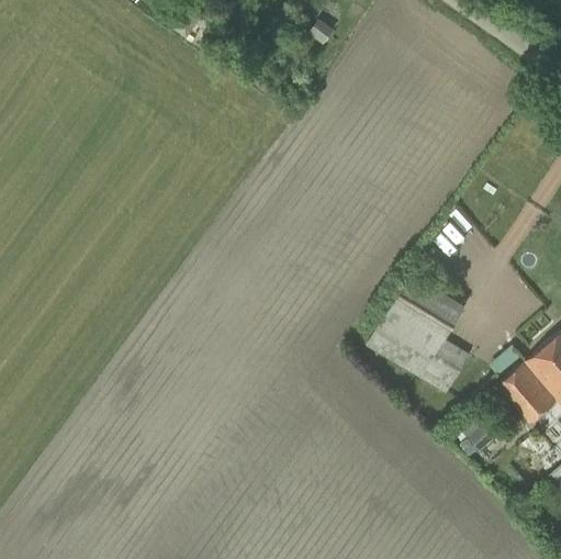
[(187,38),(210,6),(201,0),(184,0),(168,24),(187,38)]
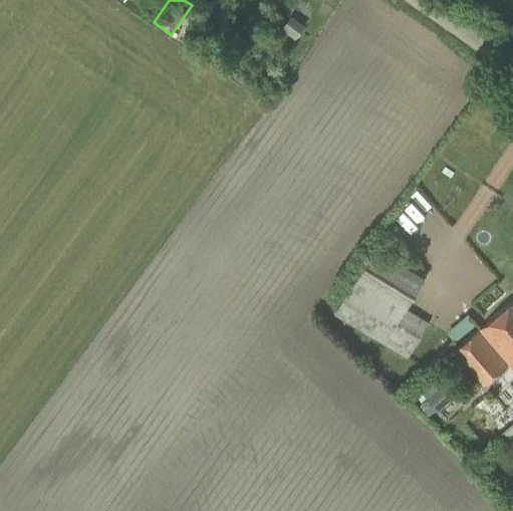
[(291,18),(281,31),(295,41),(305,28),(291,18)]
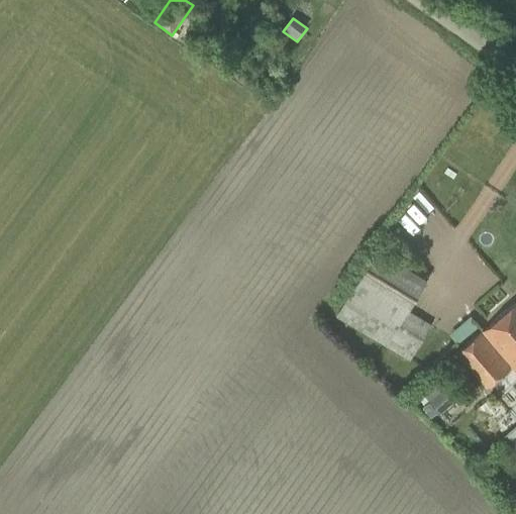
[(410,362),(431,326),(408,313),(427,280),(377,249),(336,318),(410,362)]
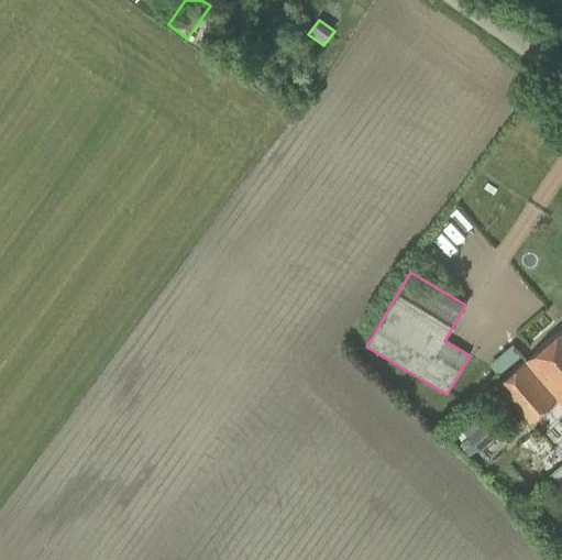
[(561,332),(527,363),(548,387),(561,376),(561,332)]
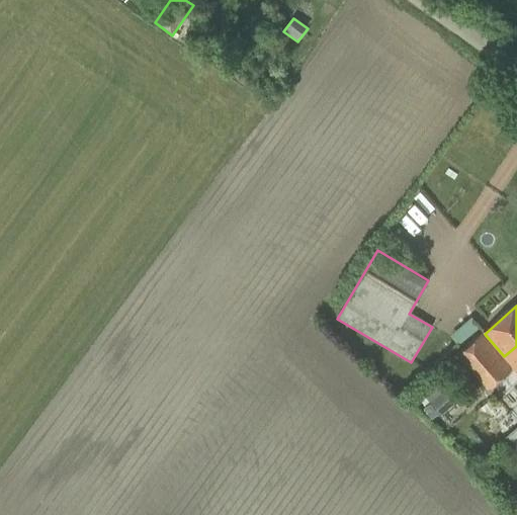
[(472,318),(461,328),(470,338),(482,328),(472,318)]
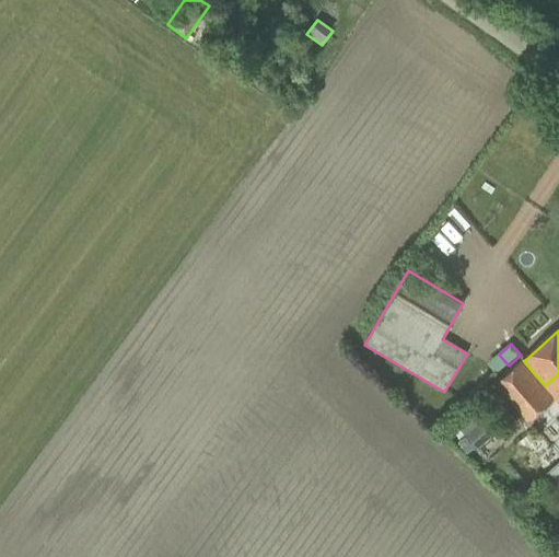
[(545,385),(524,361),(497,385),(528,421),(555,398),(558,403),(558,374),(545,385)]
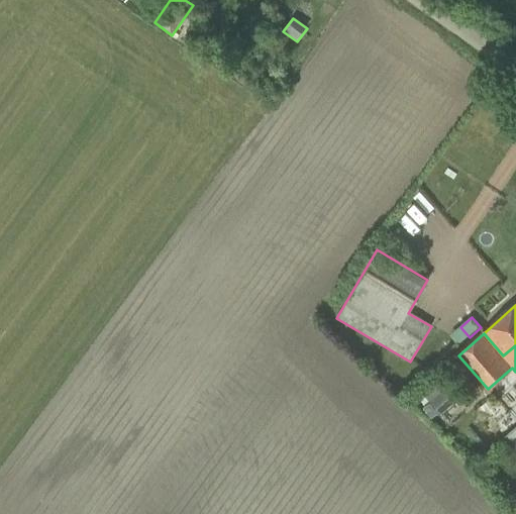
[(442,392),(429,403),(439,414),(451,404),(442,392)]
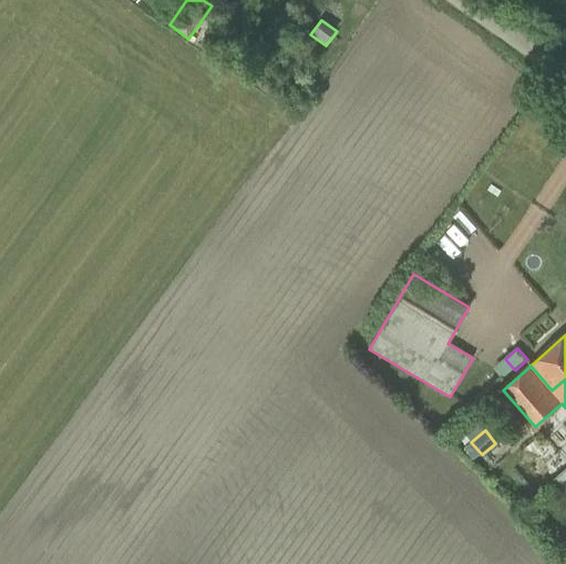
All buildings are outlined.
